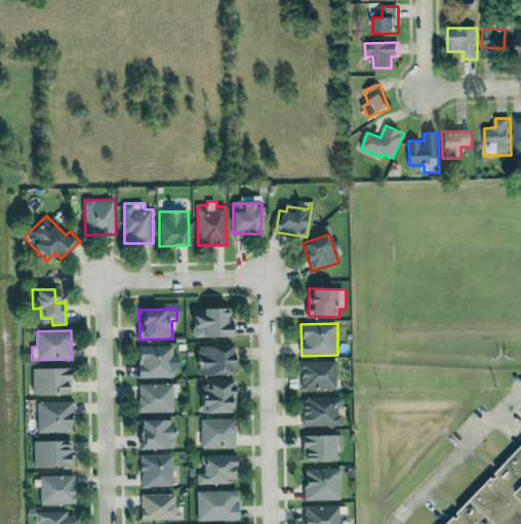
[(138,347),(138,378),(175,378),(174,346),(138,347)]
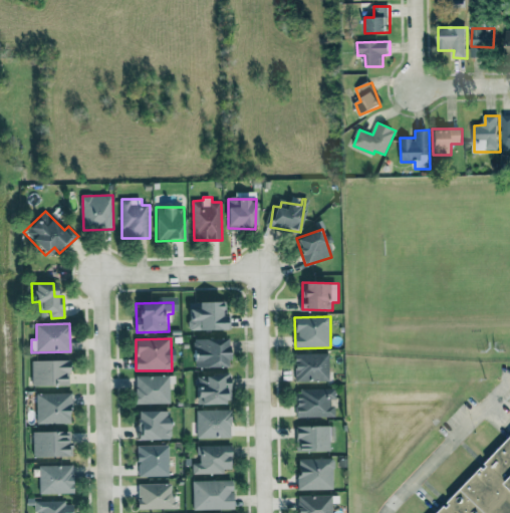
[(195,367),(227,367),(226,338),(195,339),(195,367)]
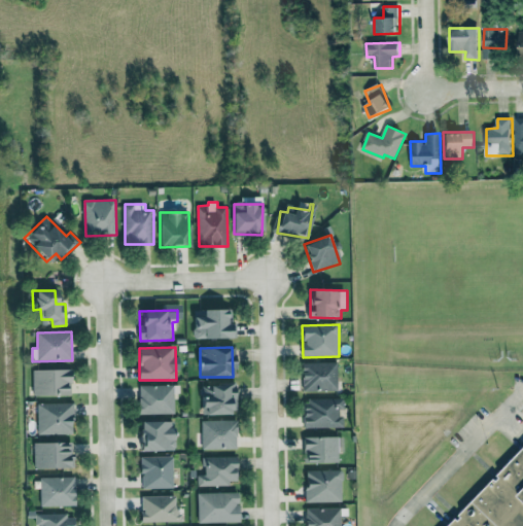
[(339,391),(339,362),(303,363),(304,391),(339,391)]
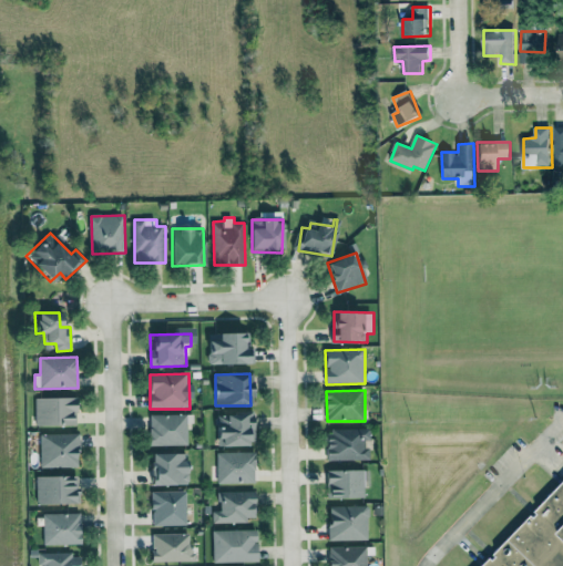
[(36,425),(78,426),(78,399),(37,398),(36,425)]
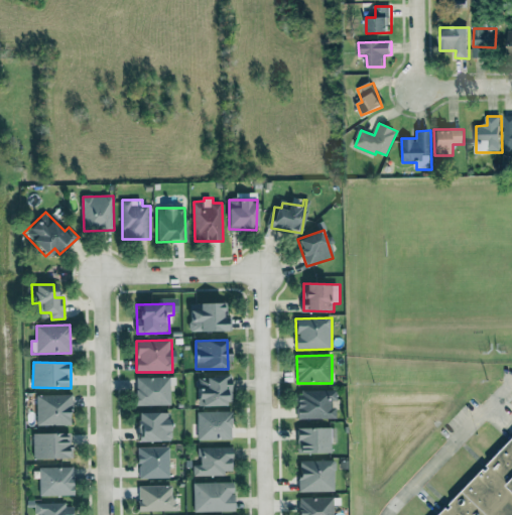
[(200,407),(225,406),(225,401),(231,401),(231,377),(201,378),(202,388),(196,388),(196,400),(200,400),(200,407)]
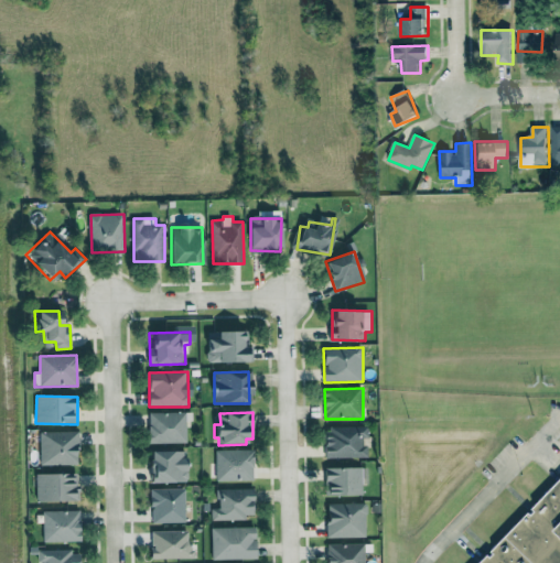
[(150,413),(150,444),(187,444),(187,413),(150,413)]
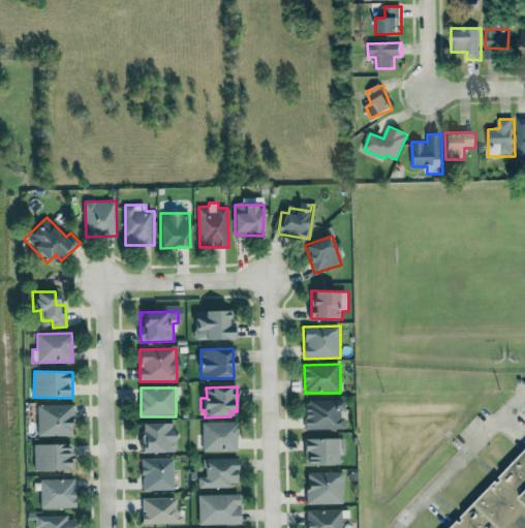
[(347,401),(305,402),(306,431),(344,430),(344,411),(347,411),(347,401)]
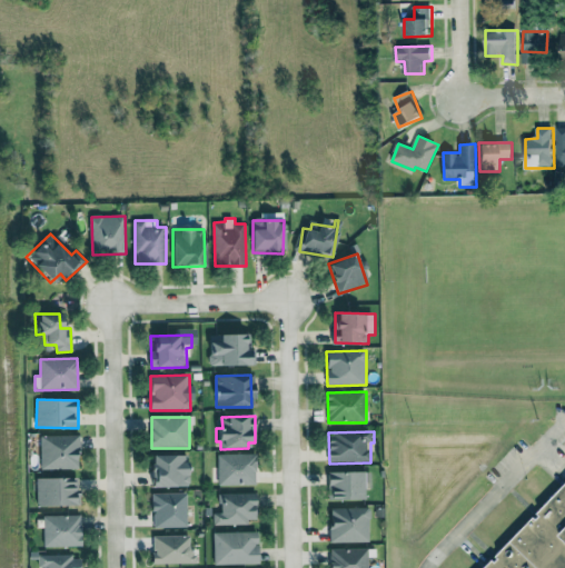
[(41,437),(41,470),(77,469),(77,449),(80,449),(80,436),(41,437)]
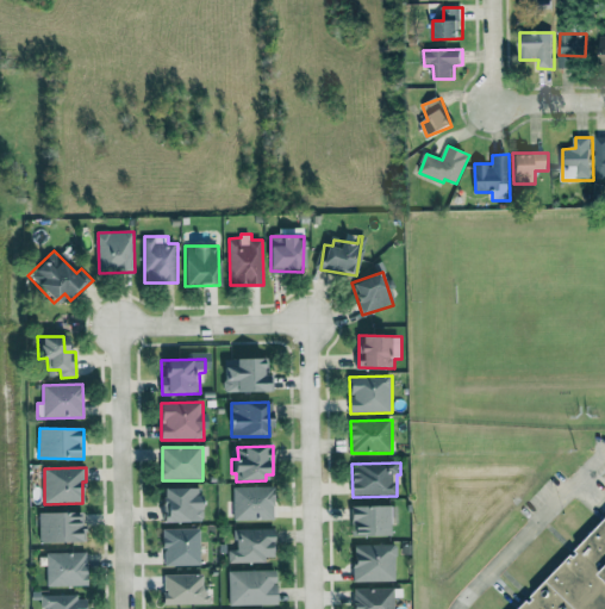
[(274,488),(235,488),(236,521),(275,520),(274,488)]
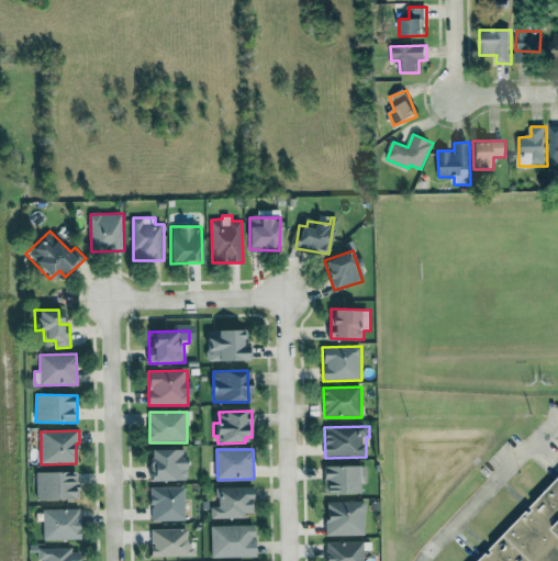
[(187,450),(148,450),(149,481),(188,480),(187,450)]
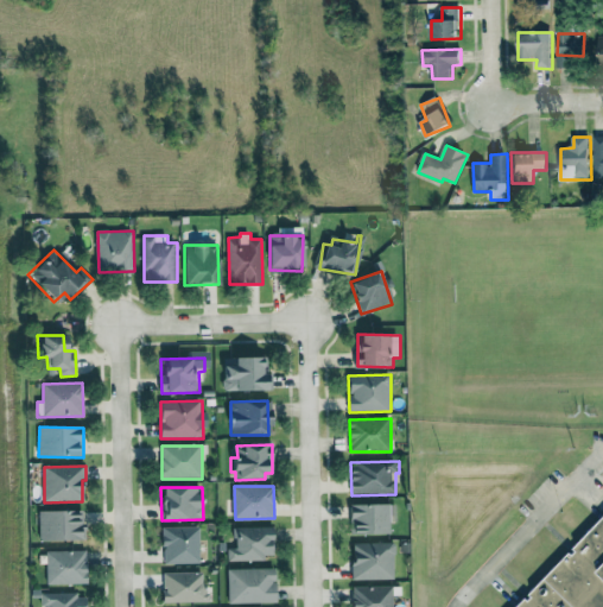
[(392,505),(350,505),(350,535),(392,533),(392,505)]
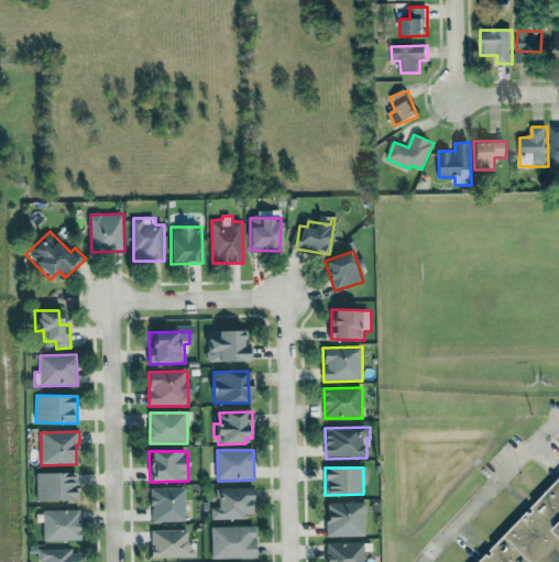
[(77,473),(37,474),(37,500),(78,499),(77,473)]
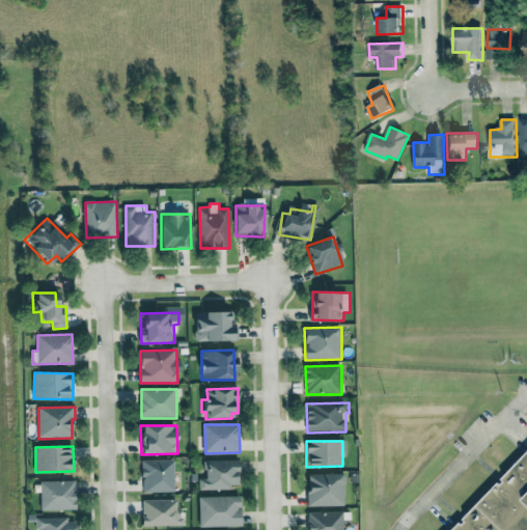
[(450,529),(526,451),(526,529),(450,529)]
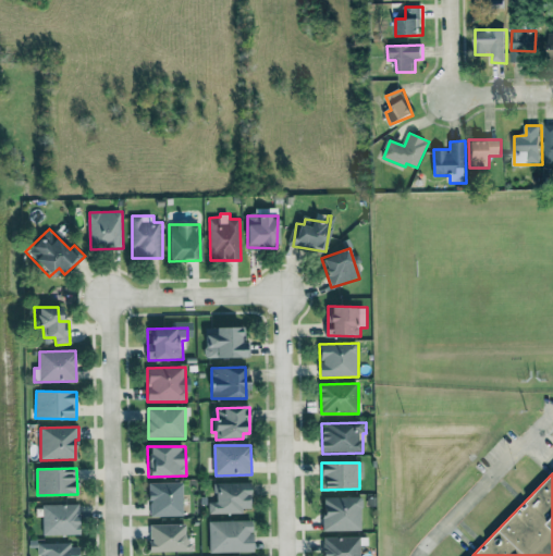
[(184,483),(150,483),(150,517),(183,517),(184,483)]
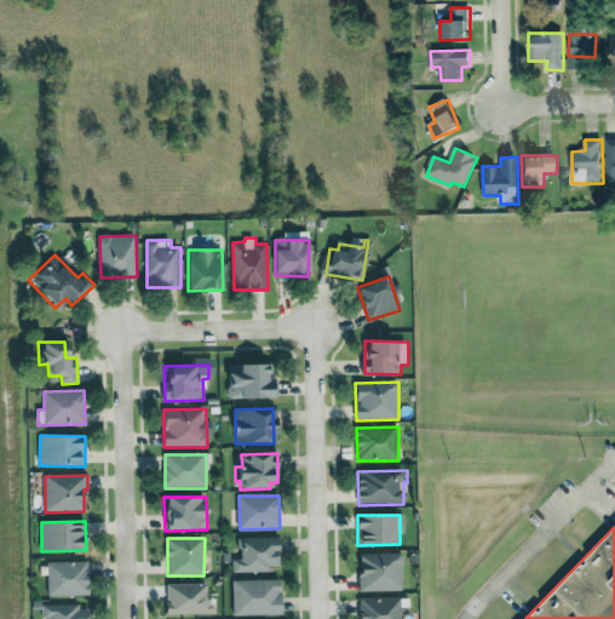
[(280,571),(279,538),(241,539),(241,560),(235,560),(235,572),(280,571)]
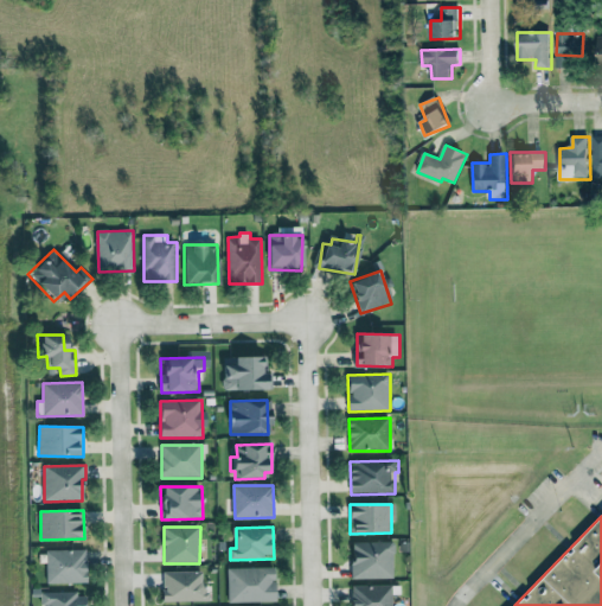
[(394,542),(351,543),(352,580),(395,580),(394,542)]
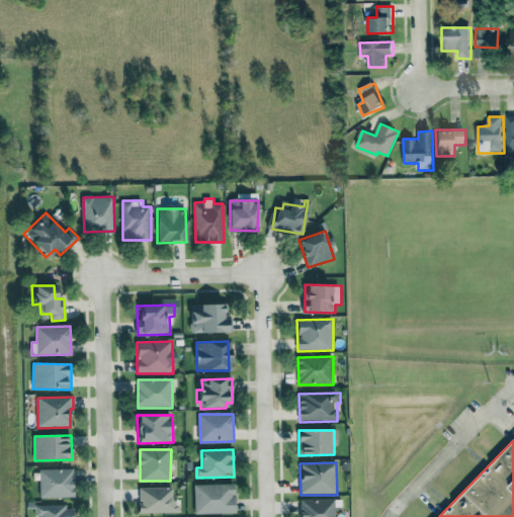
[(40,497),(75,498),(75,470),(41,469),(40,497)]
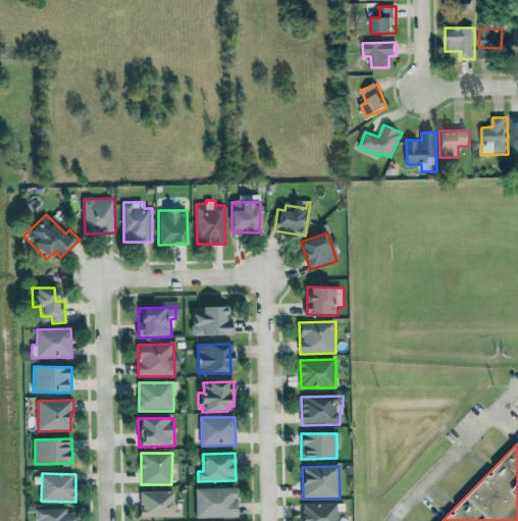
[(198,519),(237,518),(237,488),(197,489),(198,519)]
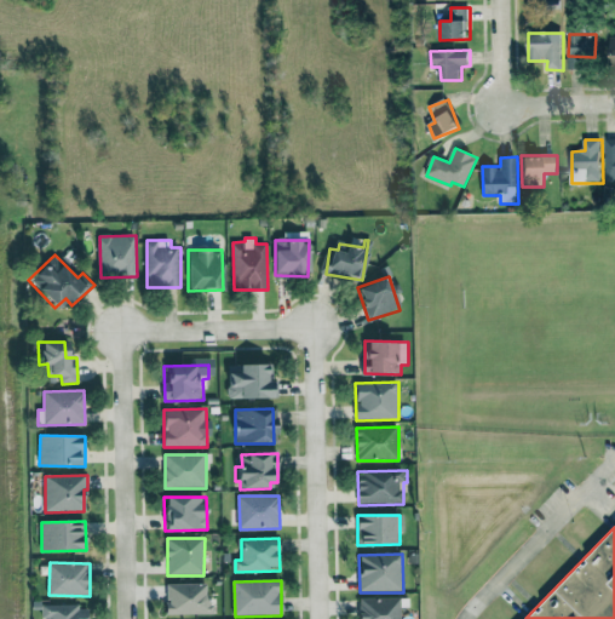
[(167,615),(212,614),(212,584),(167,585),(167,615)]
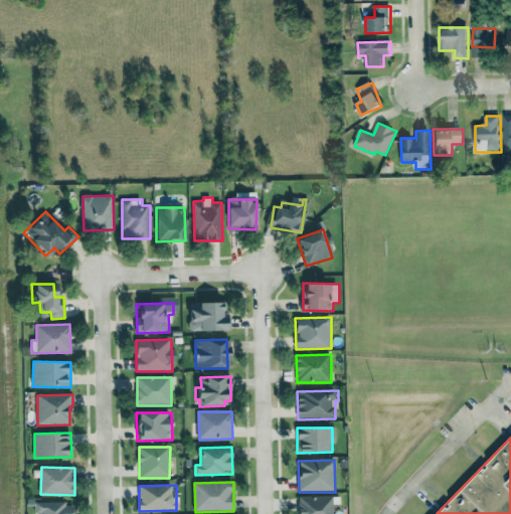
[(334,513),(334,496),(299,497),(299,513),(334,513)]
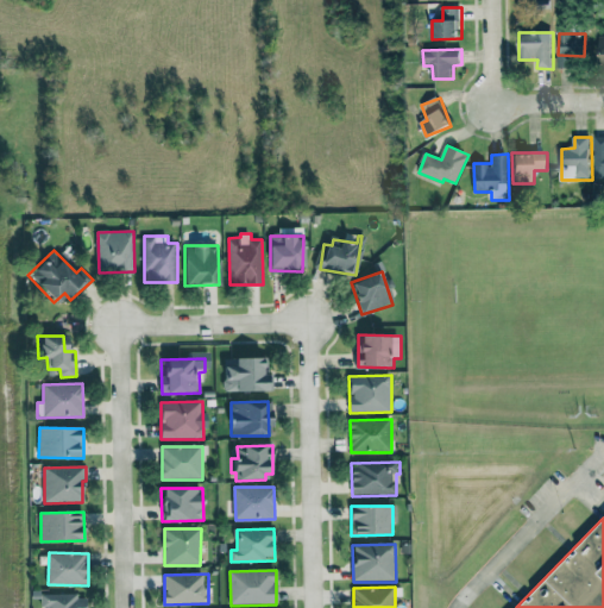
[(42,595),(43,607),(87,607),(87,595),(42,595)]
